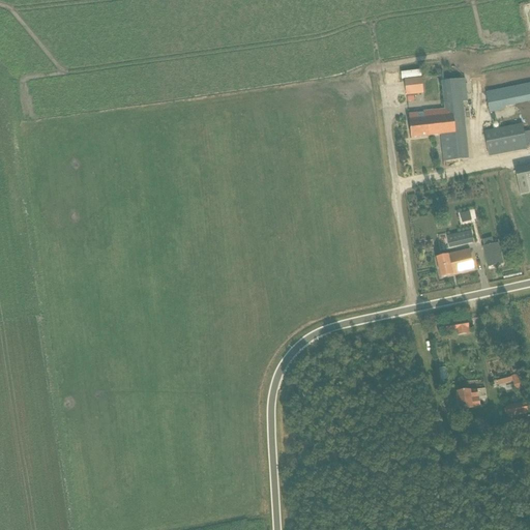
[(421,79),(405,81),(407,95),(423,94),(421,79)]
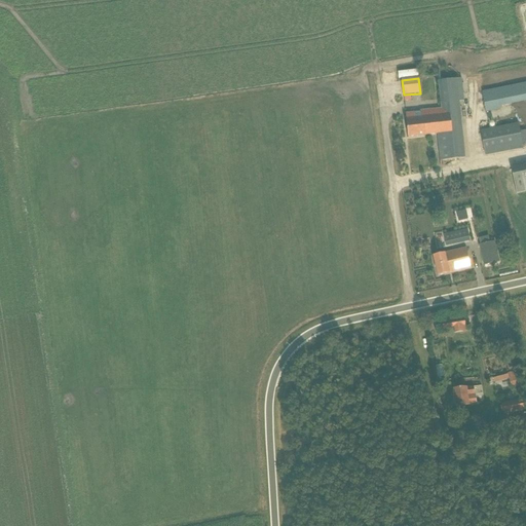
[(420,113),(406,114),(407,121),(406,121),(408,138),(438,135),(440,161),(465,158),(459,102),(464,102),(461,79),(439,81),(442,109),(420,111),(420,113)]
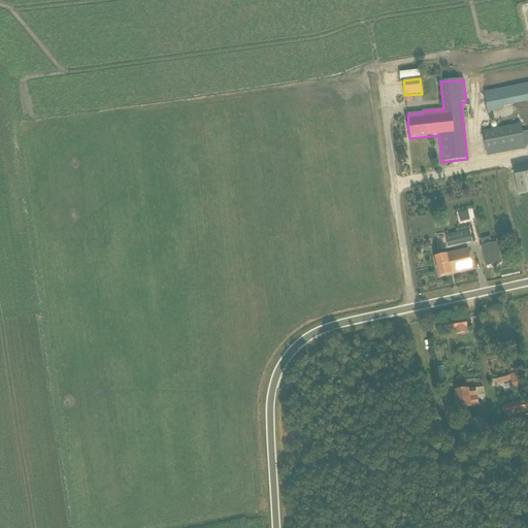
[(485,92),(484,93),(488,113),(502,110),(501,107),(498,90),(485,92)]
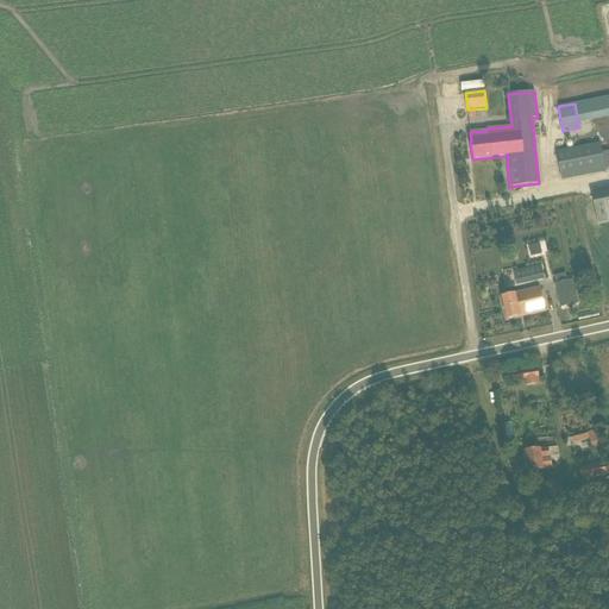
[(556,151),(562,181),(606,173),(604,168),(608,167),(608,151),(602,154),(600,143),(556,151)]
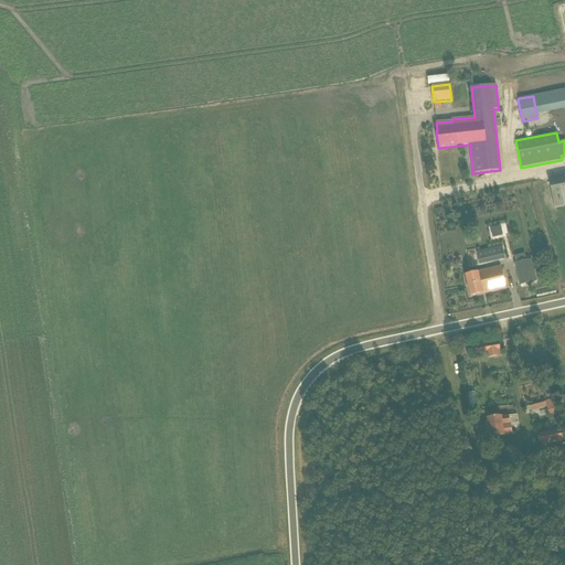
[(564,177),(548,181),(554,209),(564,205),(564,177)]
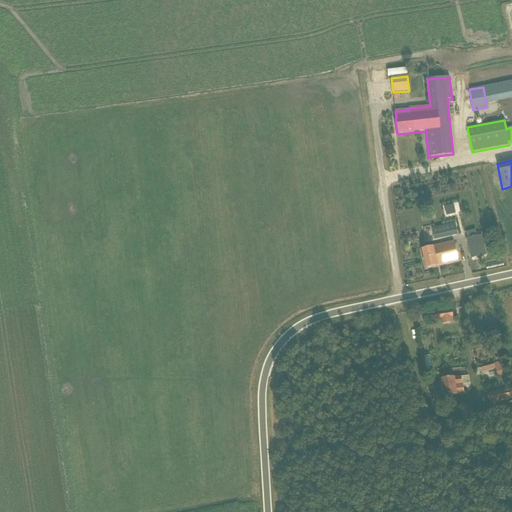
[(432,230),(434,239),(457,234),(455,225),(432,230)]
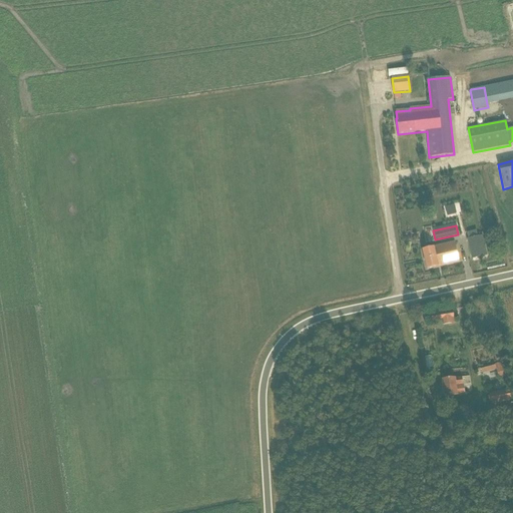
[(468,239),(473,260),(487,255),(482,235),(477,236),(476,232),(468,234),(469,238),(468,239)]
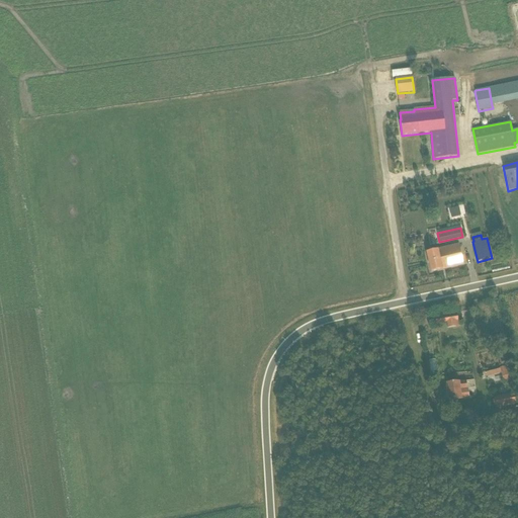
[(427,253),(431,272),(463,264),(459,245),(427,253)]
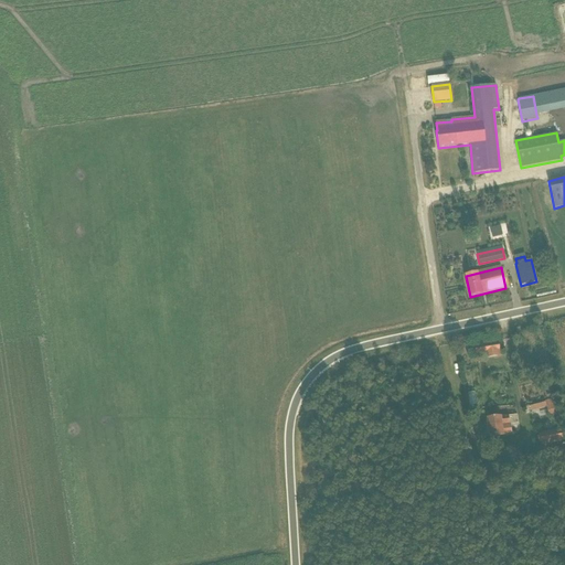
[(499,342),(475,347),(476,355),(484,354),(486,359),(501,356),(500,351),(499,342)]
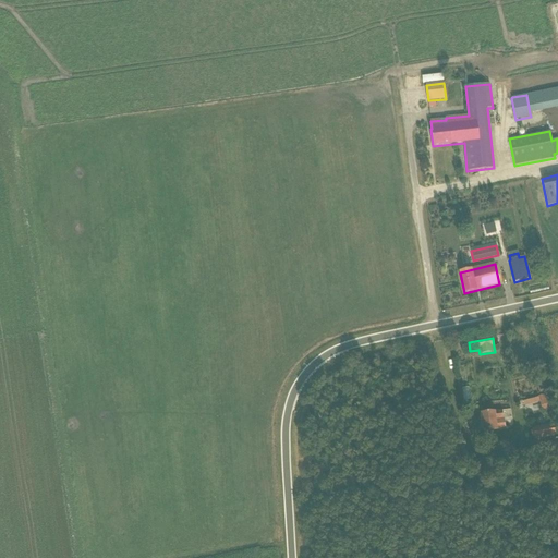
[(541,360),(529,363),(532,375),(544,372),(541,360)]
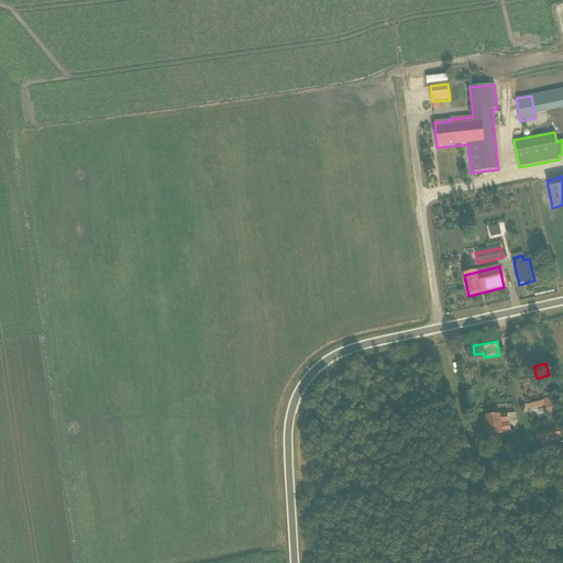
[(536,401),(540,416),(553,411),(549,398),(536,401)]
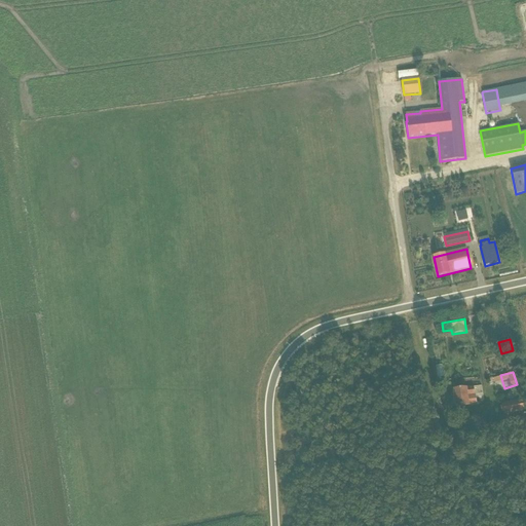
[(454,389),(456,407),(468,406),(467,396),(483,395),(482,386),(454,389)]
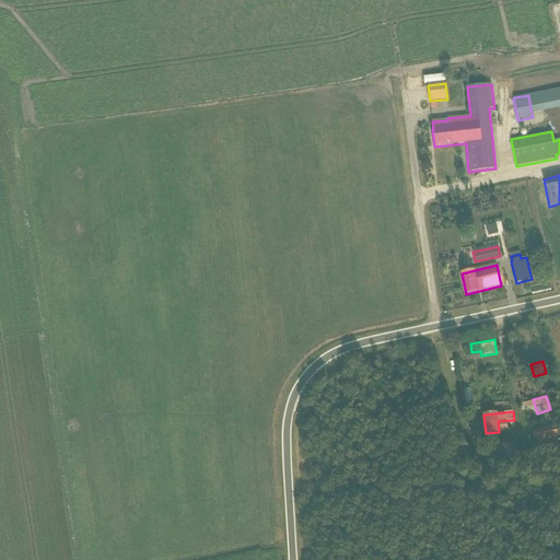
[(552,427),(534,430),(536,440),(536,441),(559,438),(557,426),(552,427)]
